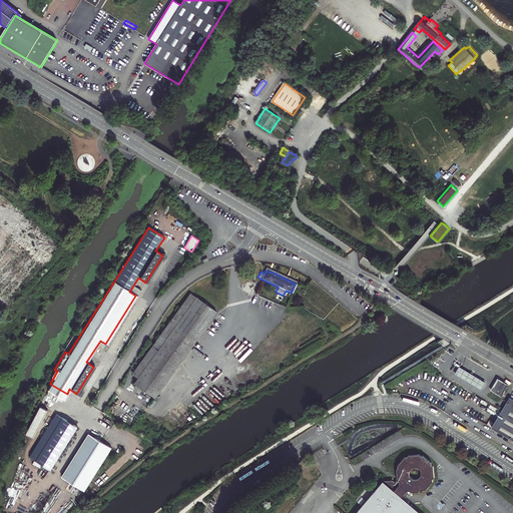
[(286,304),(257,290),(252,297),(282,311),(286,304)]
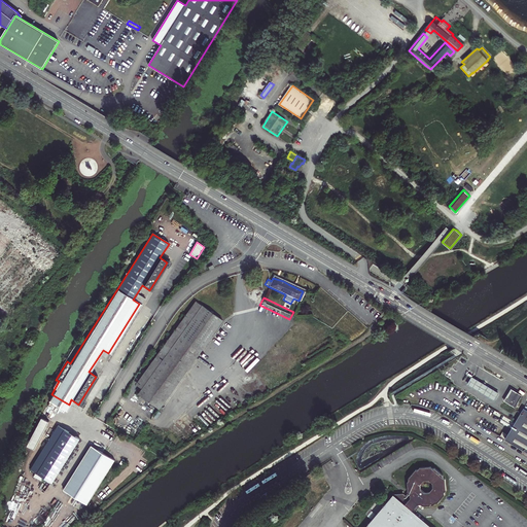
[(220,321),(194,302),(162,345),(168,350),(160,361),(139,389),(136,393),(156,409),(168,393),(196,356),(220,321)]
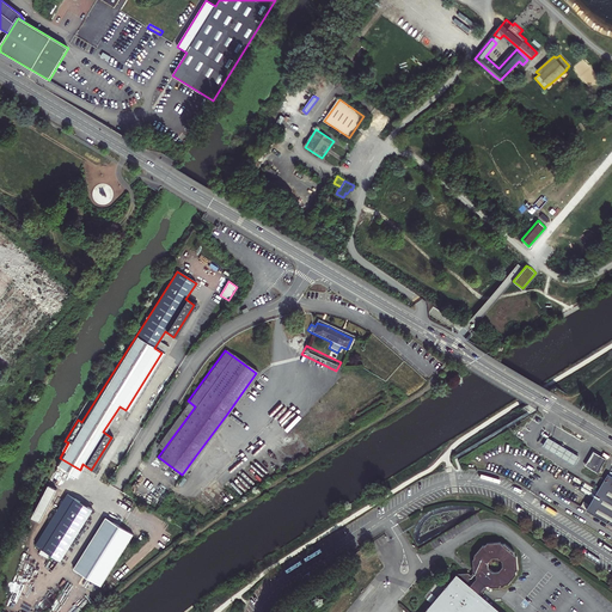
[(154,446),(161,452),(185,420),(195,407),(188,401),(154,446)]
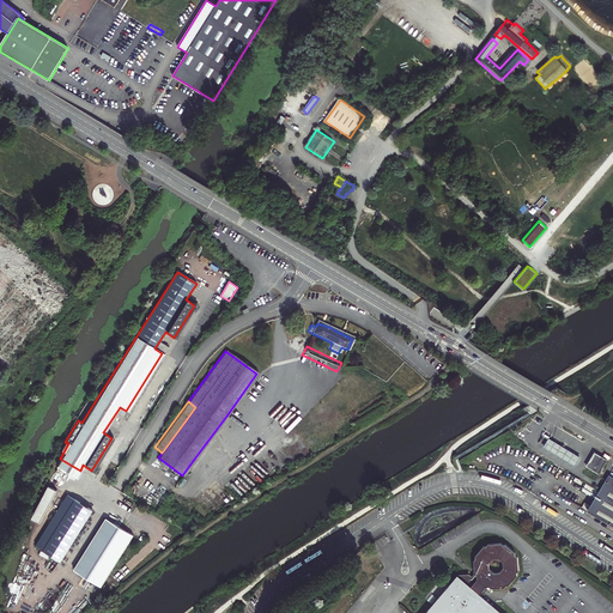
[(126,411),(120,407),(115,414),(121,418),(126,411)]
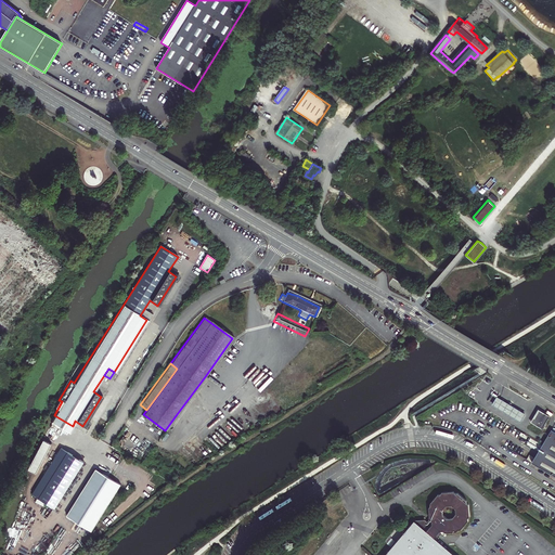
[(477,389),(482,391),(487,383),(481,379),(477,389)]
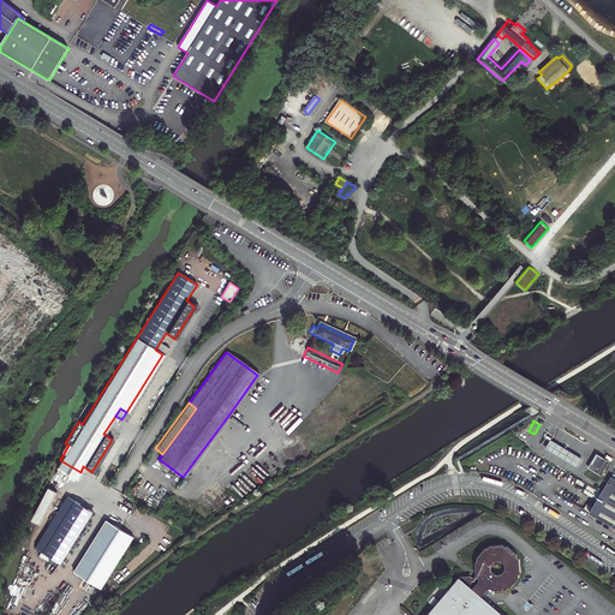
[(544,452),(556,459),(562,451),(567,454),(562,463),(575,470),(580,461),(549,442),(544,452)]
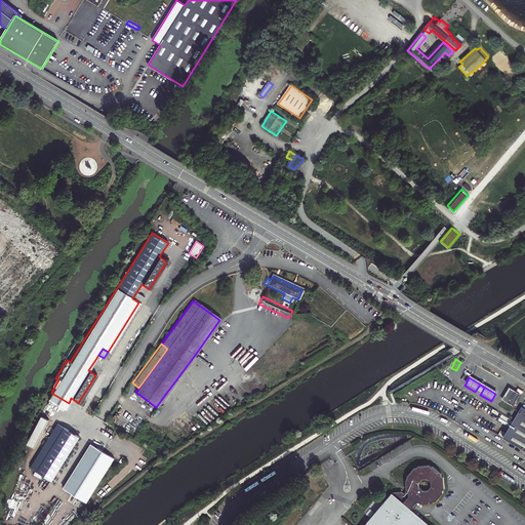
[(480,385),(475,392),(480,395),(484,388),(480,385)]
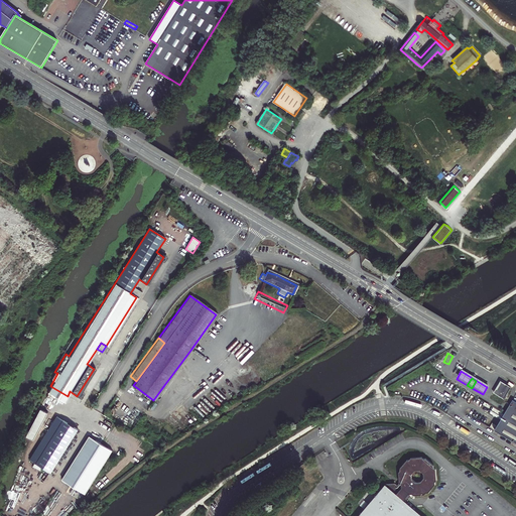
[(509,389),(499,384),(493,394),(502,400),(509,389)]
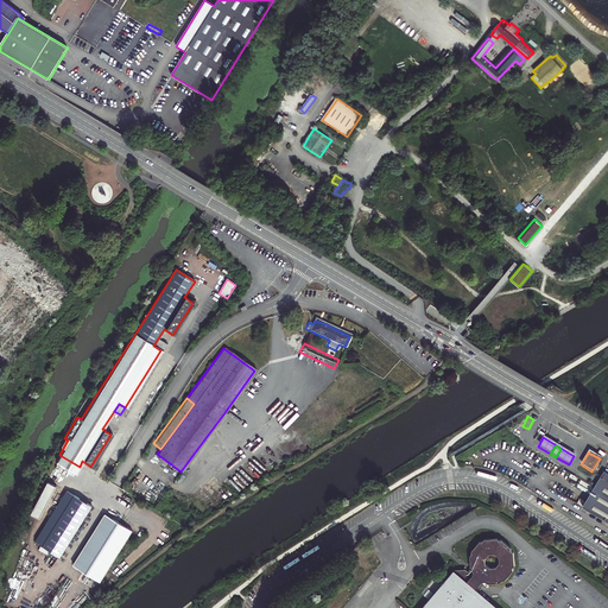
[(80,467),(59,455),(55,462),(75,474),(80,467)]
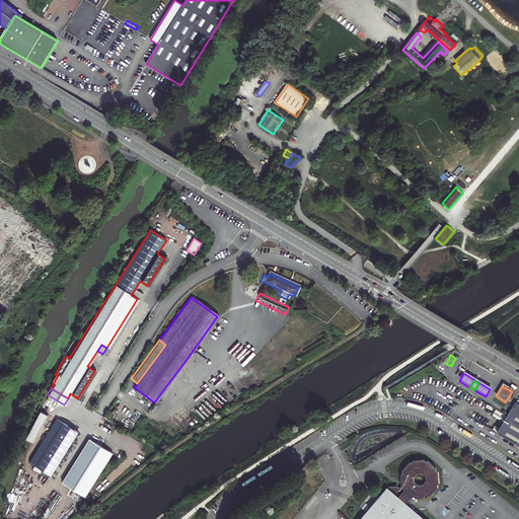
[(518,446),(518,404),(515,402),(506,418),(495,411),(492,417),(503,423),(497,433),(518,446)]
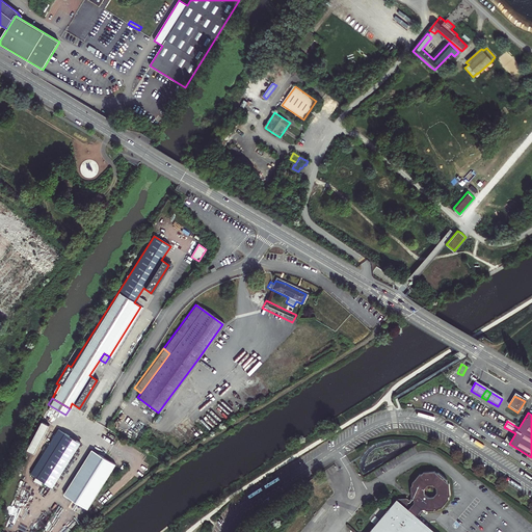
[(35,455),(49,426),(42,422),(28,451),(35,455)]
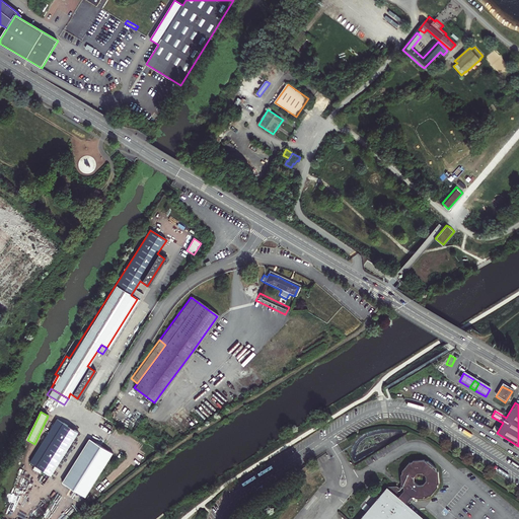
[(77,433),(57,420),(29,463),(50,476),(54,471),(55,470),(77,433)]
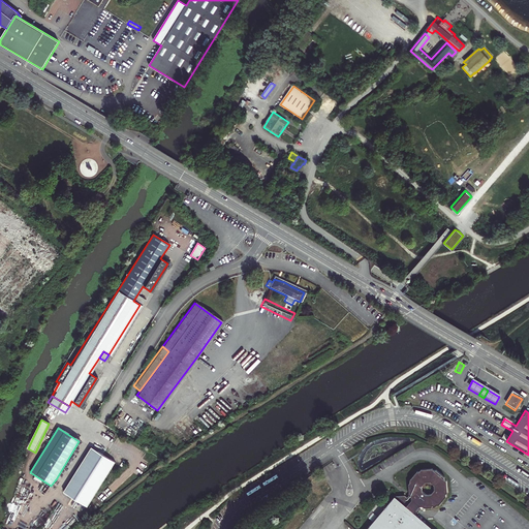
[(91,449),(63,493),(87,507),(114,464),(91,449)]
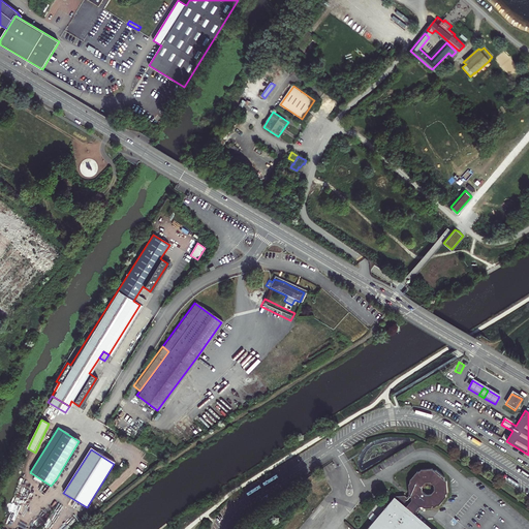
[(311,475),(302,480),(304,485),(313,479),(311,475)]
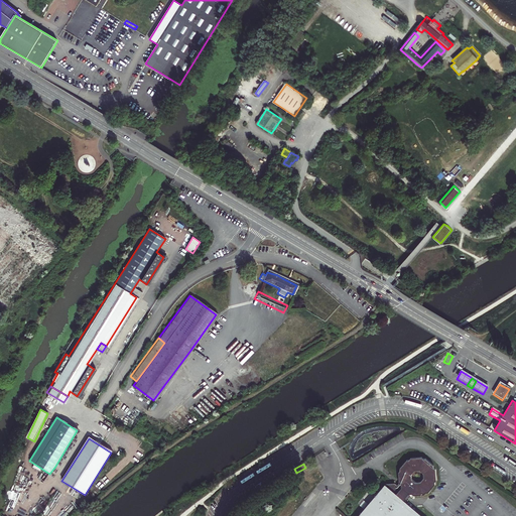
[(422,515),(385,485),(358,515),(422,515)]
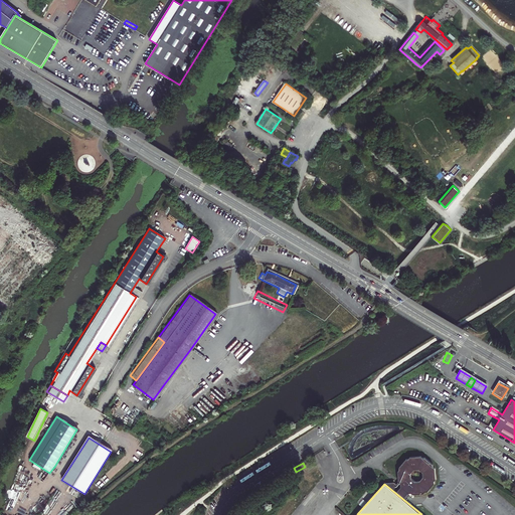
[(21,498),(10,514),(12,514),(13,514),(24,500),(21,498)]
